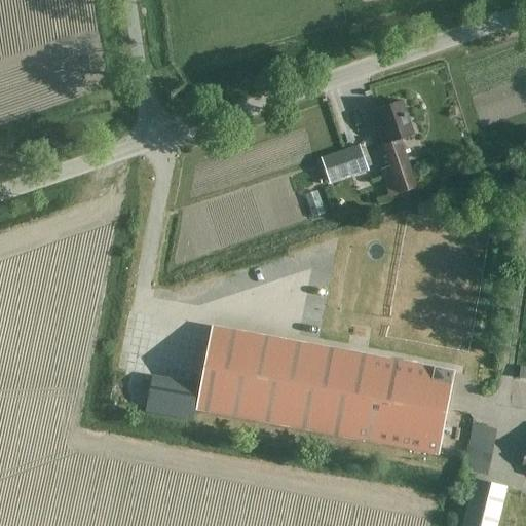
[(390,197),(417,188),(401,140),(414,136),(402,101),(376,109),(382,125),(376,127),(382,145),(389,166),(380,170),(390,197)]
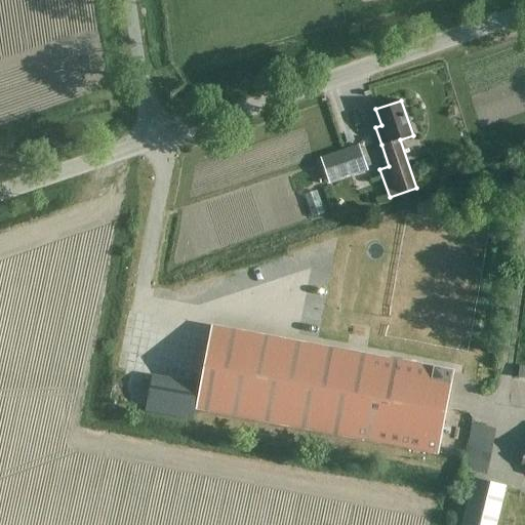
[(368,170),(361,148),(321,161),(328,183),(368,170)]
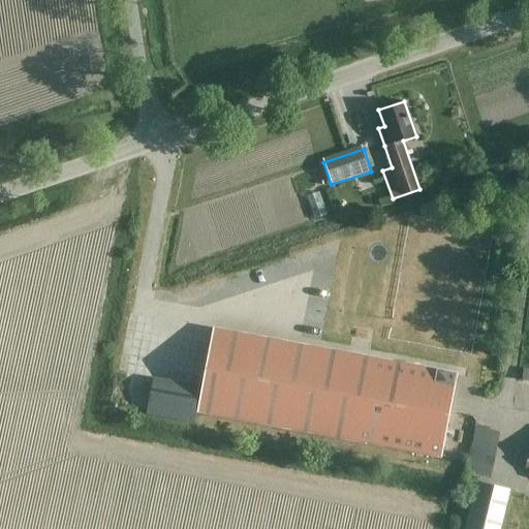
[(441,457),(457,374),(213,329),(197,412),(441,457)]
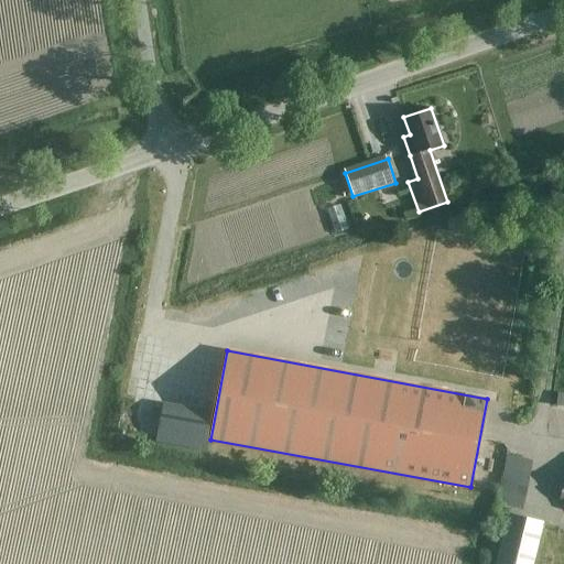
[(215,415),(162,405),(154,441),(207,452),(215,415)]
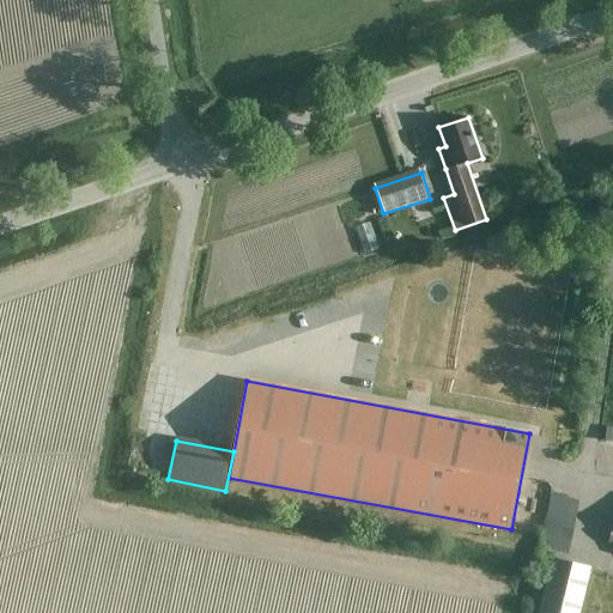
[(578,612),(590,570),(553,560),(539,612),(578,612)]
